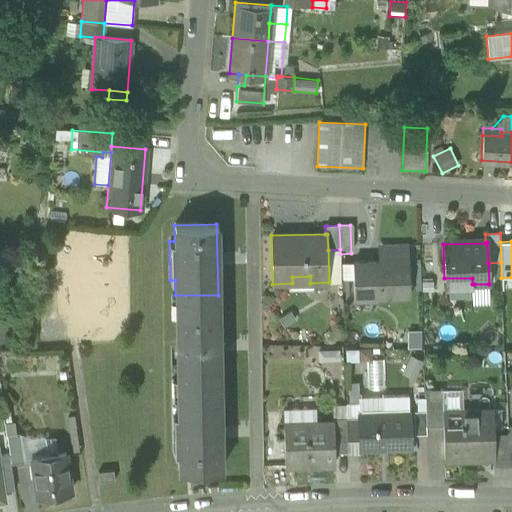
[(378,294),(378,298),(411,296),(408,244),(385,246),(386,261),(352,263),(353,278),(354,295),(378,294)]
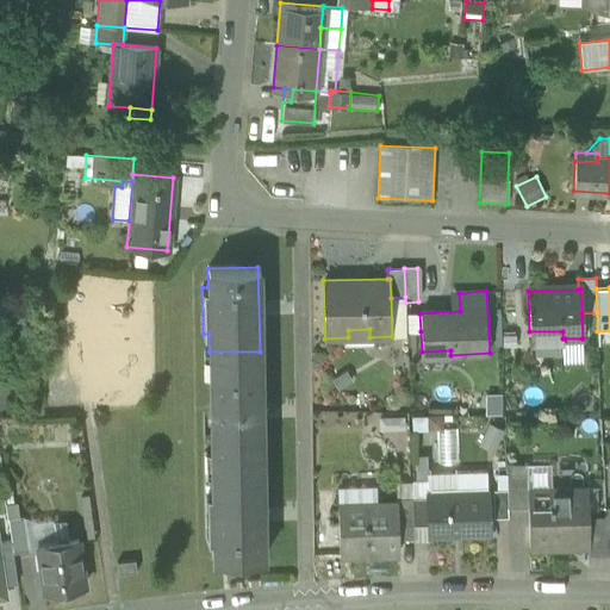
[(391,298),(392,336),(406,336),(406,332),(406,315),(405,303),(405,297),(391,298)]
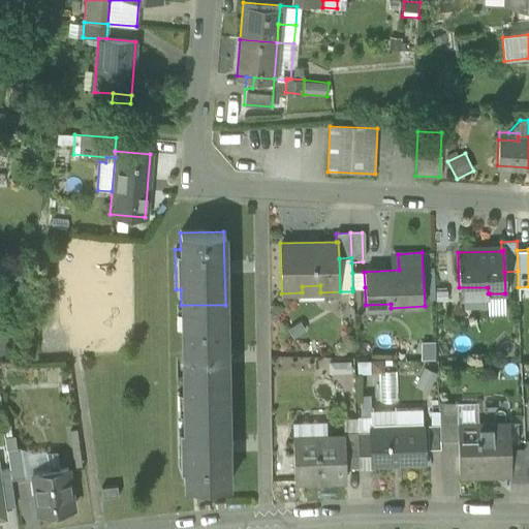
[(365,287),(364,272),(352,273),(352,288),(365,287)]
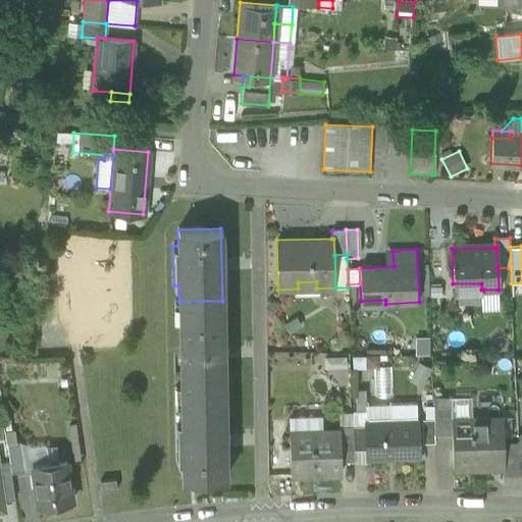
[(481,283),(453,283),(454,294),(481,294),(483,294),(483,290),(481,290),(481,283)]
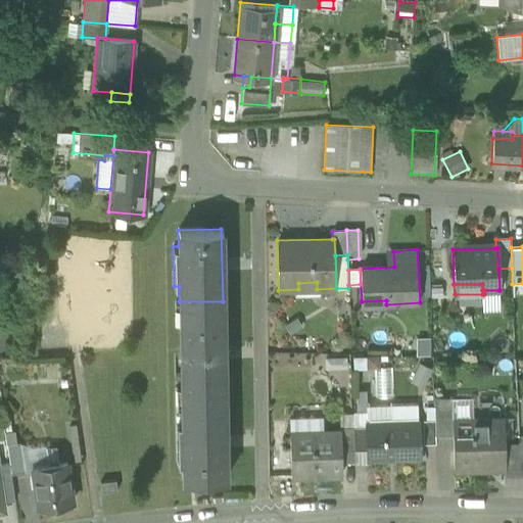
[(484,294),(482,294),(483,311),(500,311),(498,290),(484,290),(484,294)]
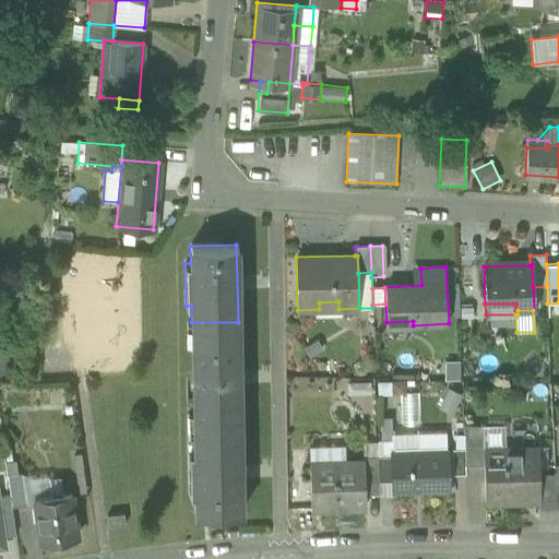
[(413,321),(387,322),(387,331),(413,330),(413,325),(413,321)]
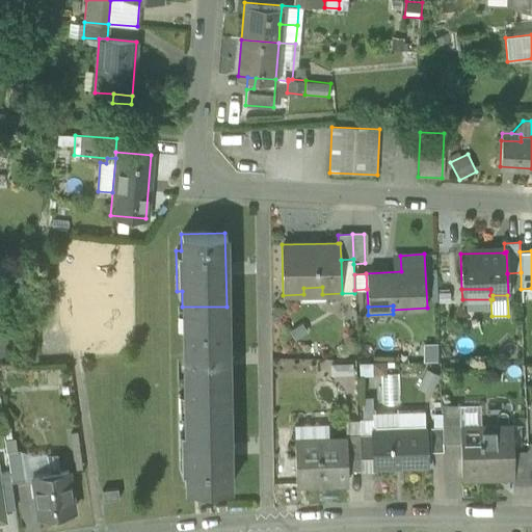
[(182,307),(184,415),(229,414),(227,307),(182,307)]
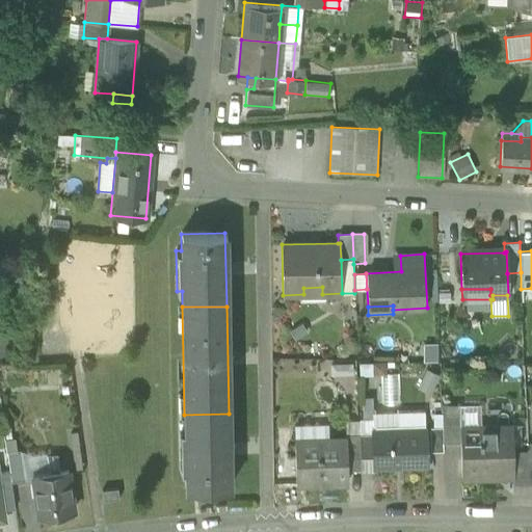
[(437,343),(424,344),(424,362),(437,362),(437,343)]
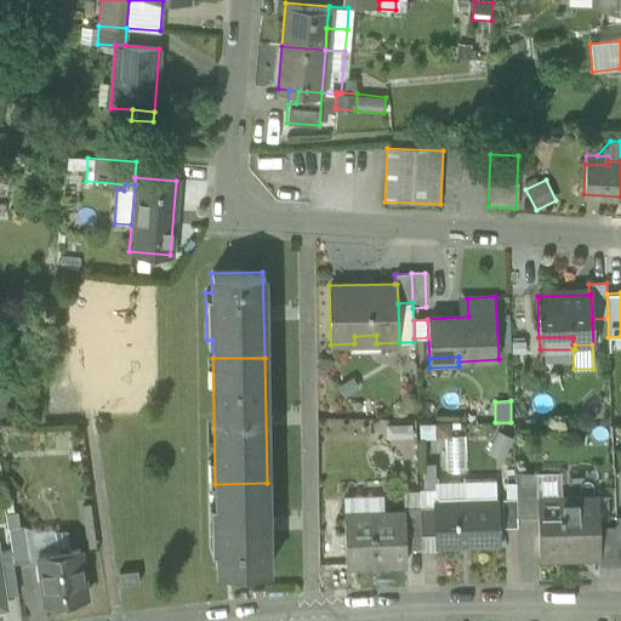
[(411,425),(386,426),(386,439),(411,438),(411,425)]
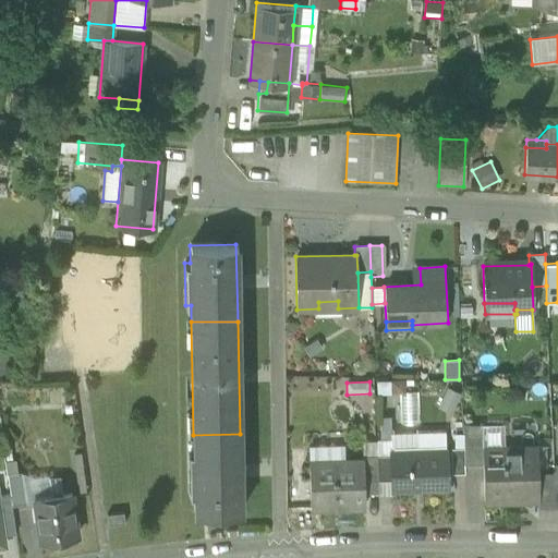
[(461,392),(447,387),(438,408),(452,413),(461,392)]
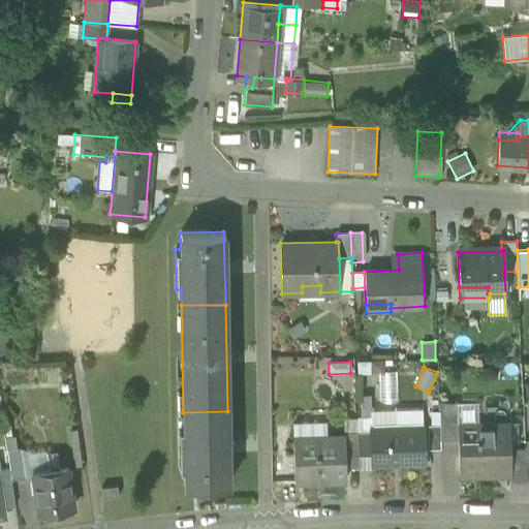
[(397,371),(379,372),(380,401),(398,400),(397,371)]
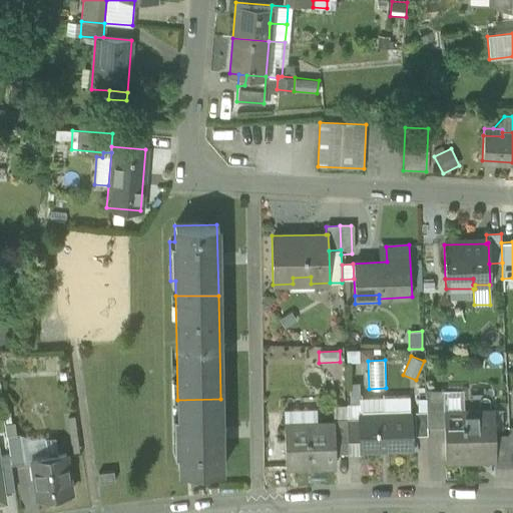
[(426,391),(426,412),(427,427),(444,426),(443,412),(442,390),(426,391)]
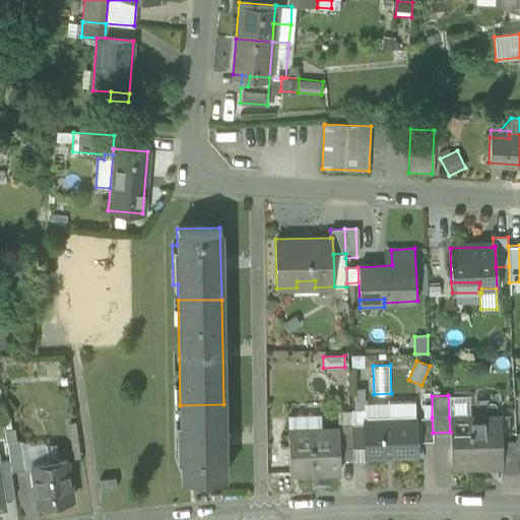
[(470,395),(448,395),(449,417),(470,416),(470,395)]
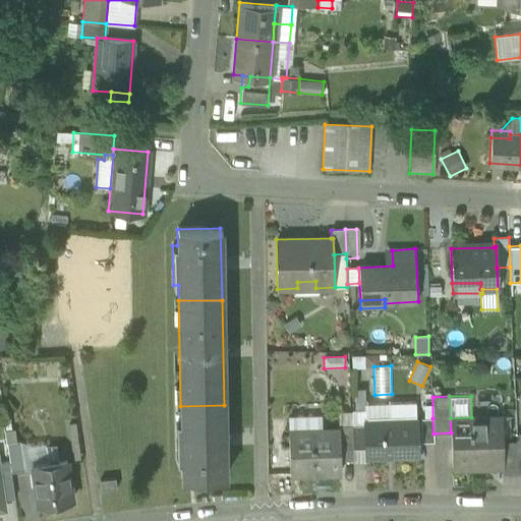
[(364,410),(365,421),(415,419),(415,403),(364,404),(364,410)]
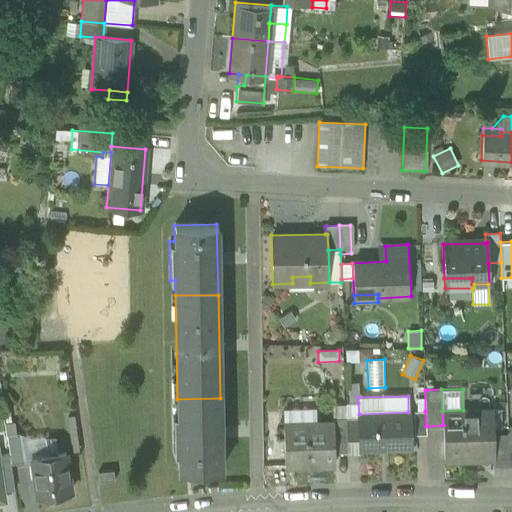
[(221,468),(220,398),(177,399),(177,415),(172,415),(173,453),(178,453),(178,469),(221,468)]
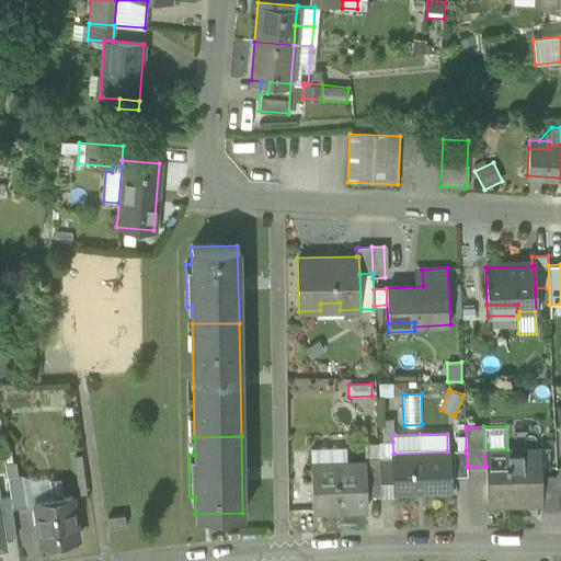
[(379,457),(393,457),(393,454),(392,442),(378,442),(378,443),(379,457)]
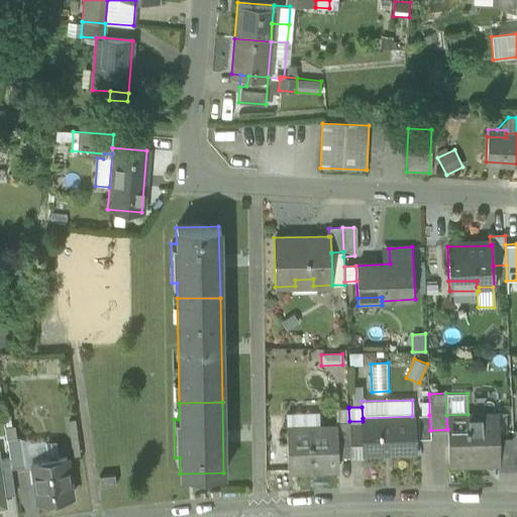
[(334,422),(349,421),(348,408),(334,409),(334,422)]
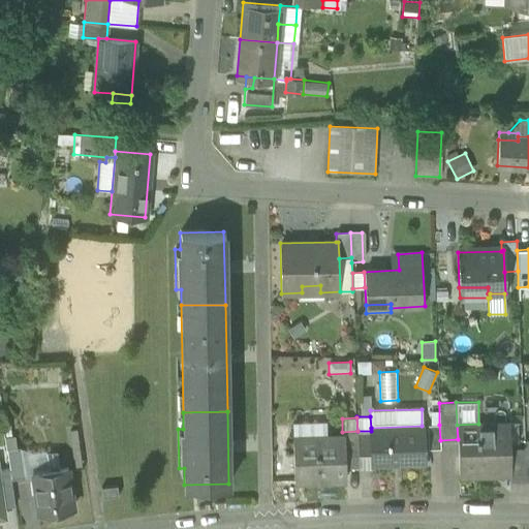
[(292,422),(293,439),(327,438),(327,421),(292,422)]
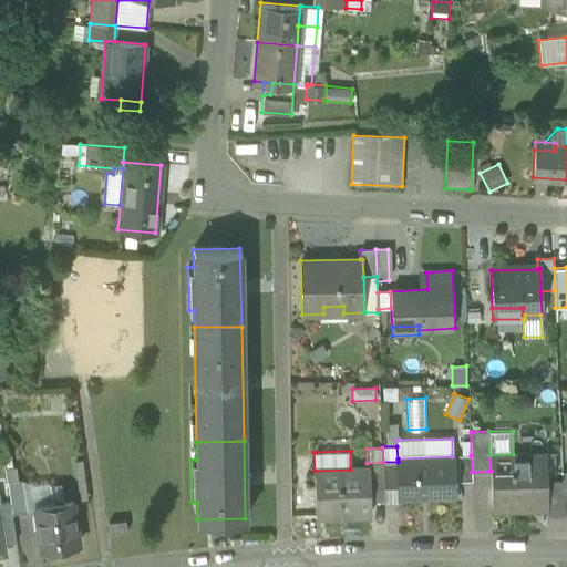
[(526,503),(526,511),(546,511),(547,511),(547,487),(546,453),(513,454),(490,455),(491,471),(492,509),(514,508),(514,504),(526,503)]
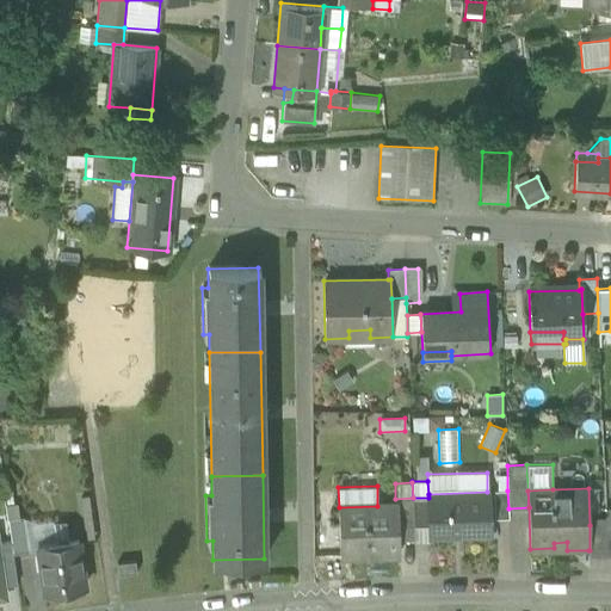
[(508,519),(508,508),(507,491),(493,491),(494,519),(508,519)]
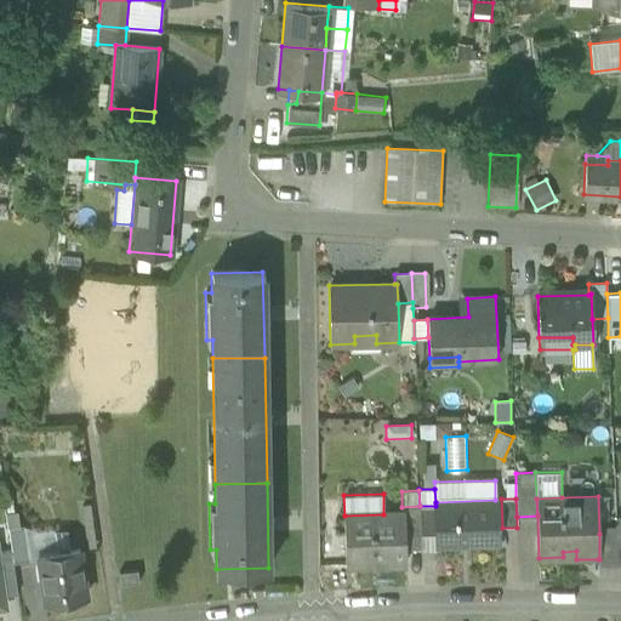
[(436,534),(437,546),(497,543),(495,500),(436,502),(436,506),(436,534)]
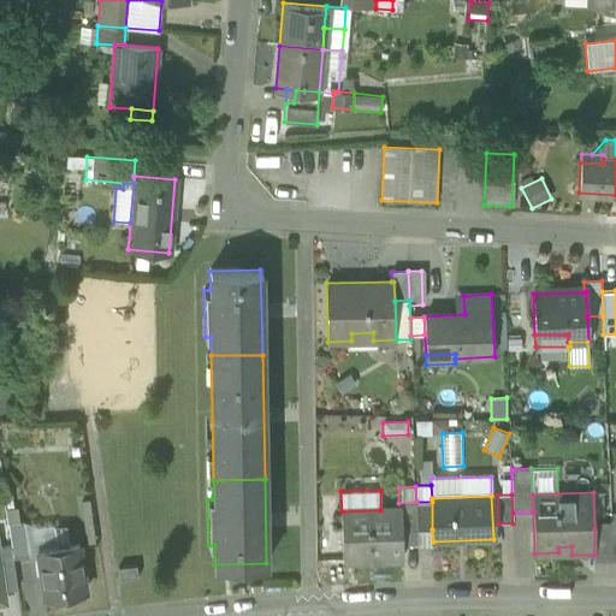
[(401,531),(416,531),(416,502),(398,503),(400,509),(401,509),(401,531)]
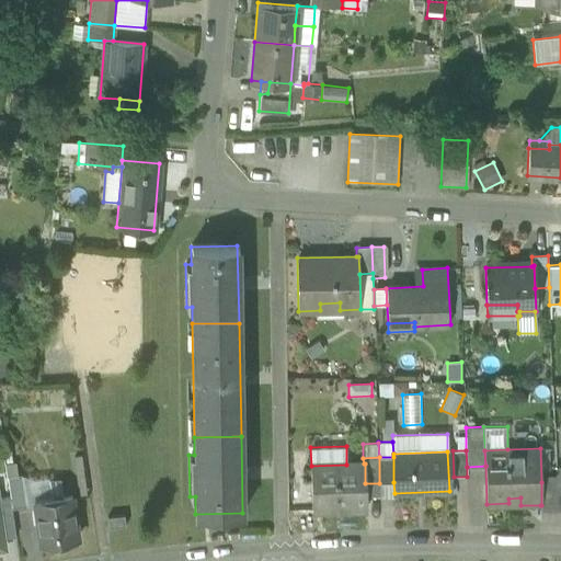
[(393,457),(379,457),(379,483),(393,482),(393,457)]
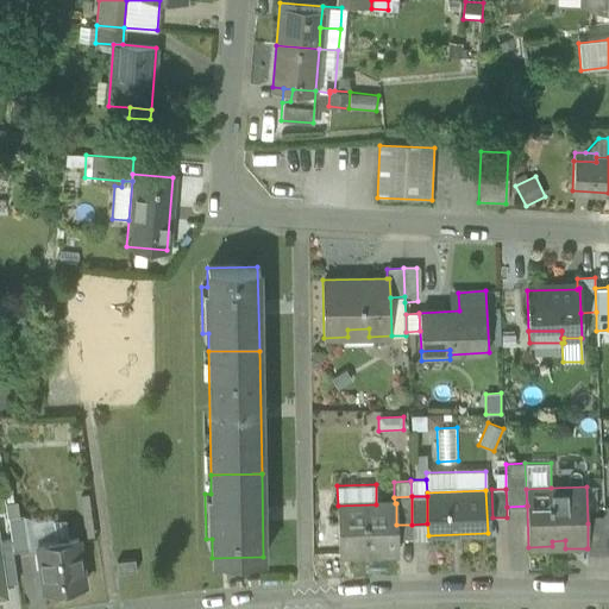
[(338,506),(339,553),(397,552),(397,539),(396,525),(396,503),(395,503),(376,504),(338,506)]
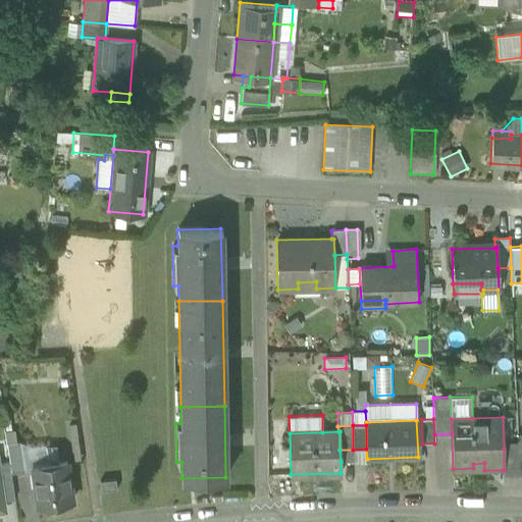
[(7,446),(9,464),(11,474),(24,472),(20,444),(7,446)]
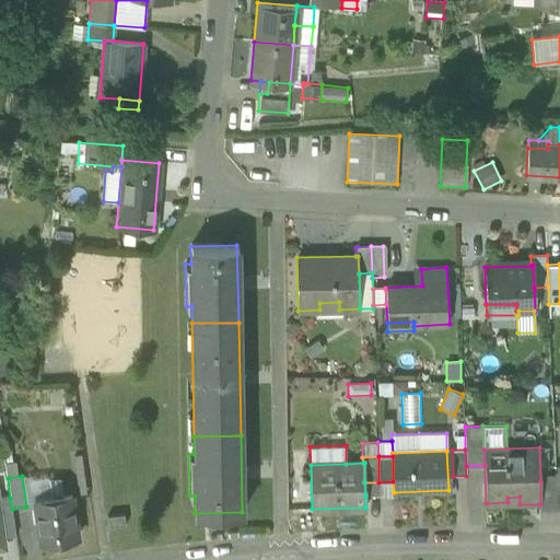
[(34,501),(63,497),(60,478),(49,480),(48,477),(35,479),(22,476),(26,506),(35,505),(34,501)]
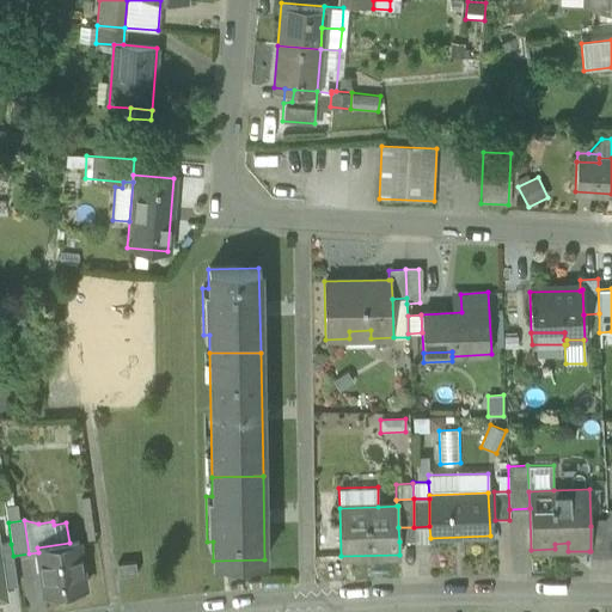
[(589,558),(606,557),(605,525),(591,526),(591,551),(589,551),(589,558)]
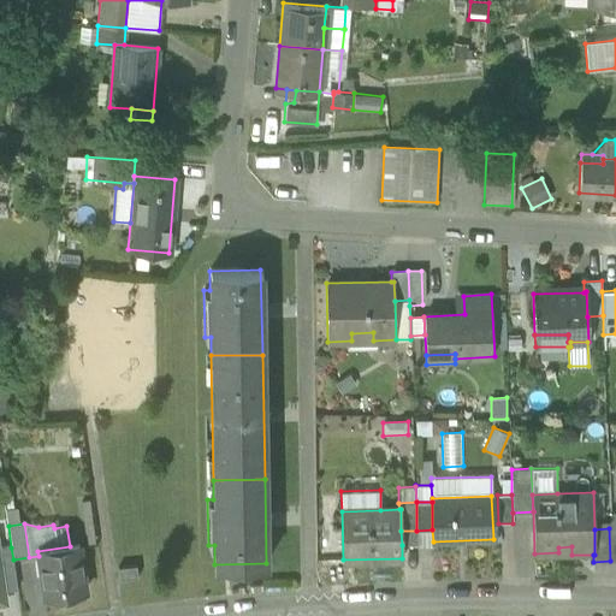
[(432,529),(416,531),(418,544),(418,548),(433,548),(433,542),(432,529)]
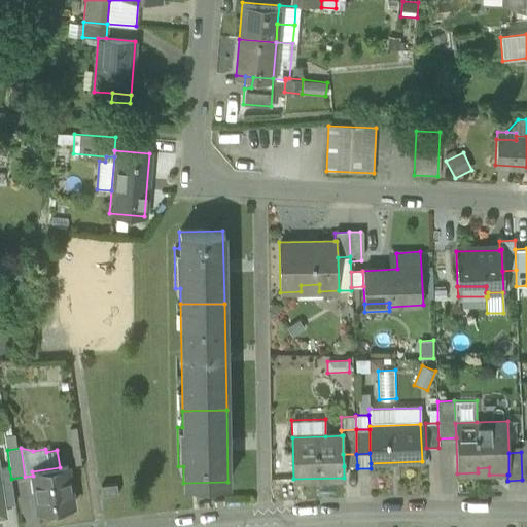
[(357,465),(356,454),(343,454),(344,466),(357,465)]
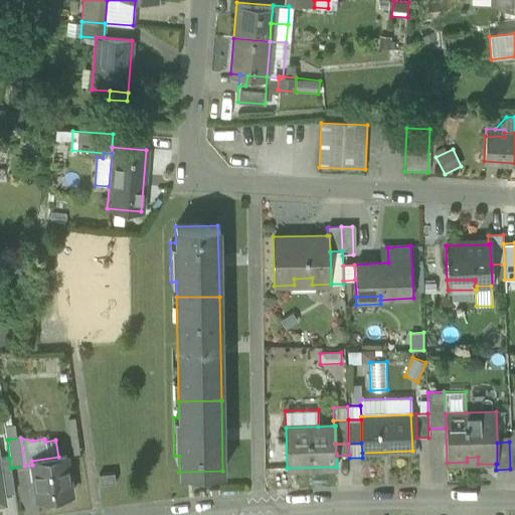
[(45,498),(45,500),(63,498),(63,496),(71,495),(65,456),(58,457),(31,461),(32,465),(37,499),(45,498)]
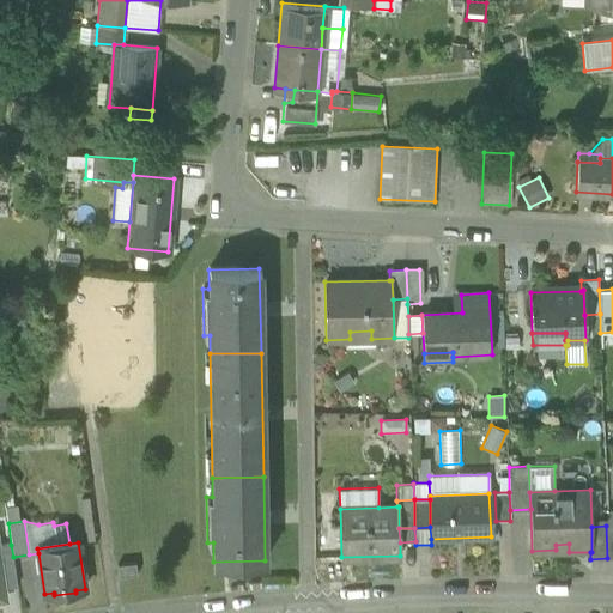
[(17,587),(13,557),(11,545),(0,546),(0,569),(2,589),(17,587)]
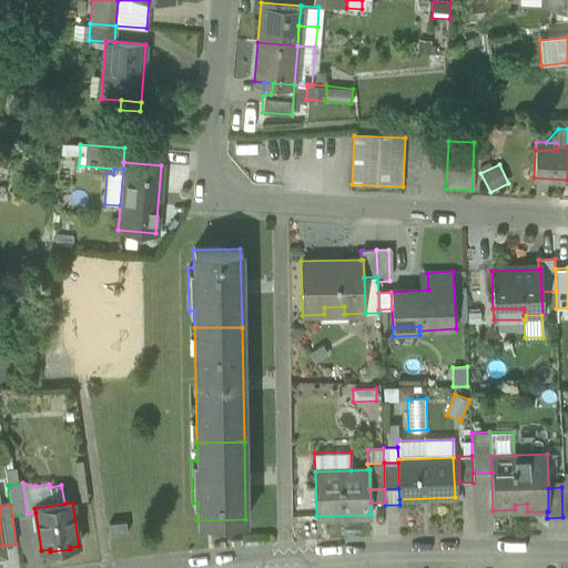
[(109,525),(110,537),(128,535),(127,524),(109,525)]
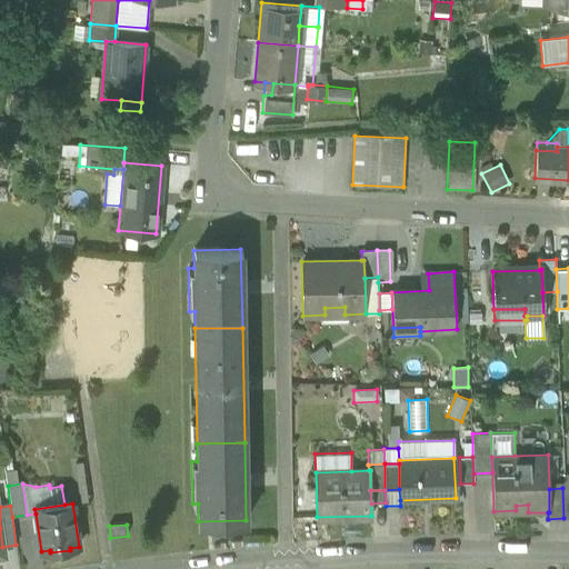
All buildings are outlined.
